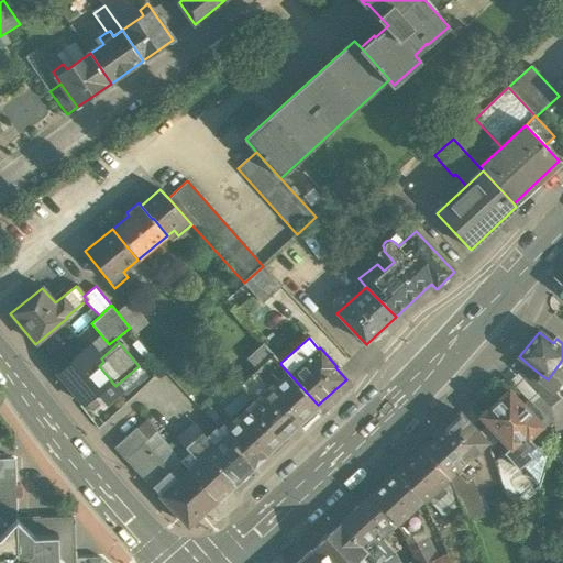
[(101,359),(90,345),(56,374),(84,406),(98,394),(111,382),(112,382),(99,366),(103,362),(101,359)]
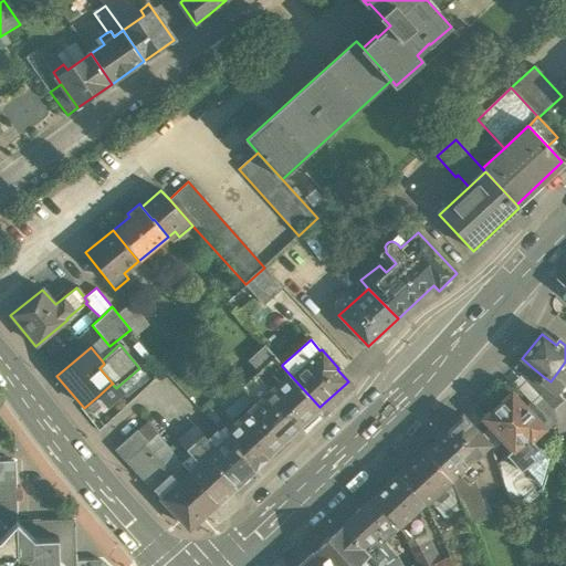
[(265,347),(252,359),(261,369),(274,357),(265,347)]
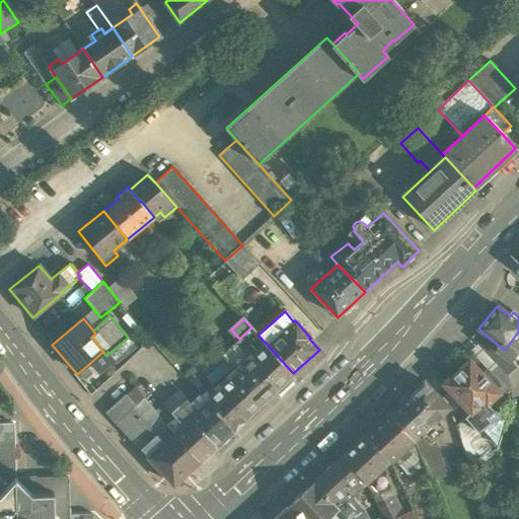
[(258,335),(251,327),(239,339),(220,356),(234,371),(204,398),(232,429),(293,373),(258,336),(258,335)]
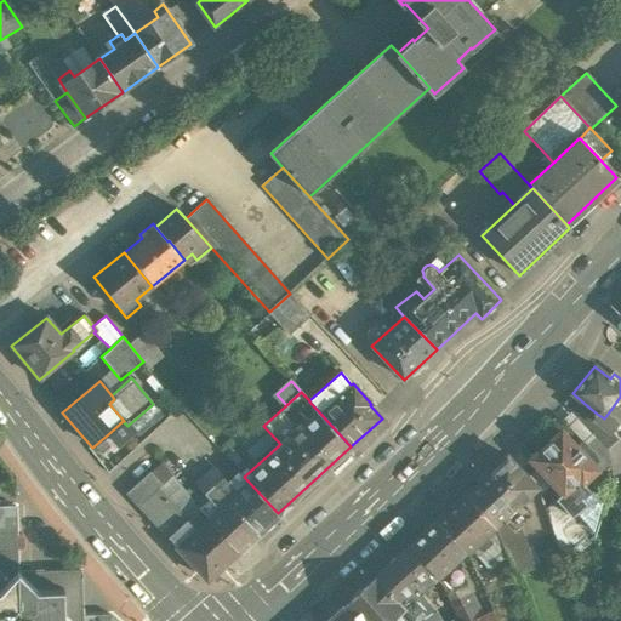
[(571,393),(564,403),(573,411),(575,414),(584,403),(573,393),(571,393)]
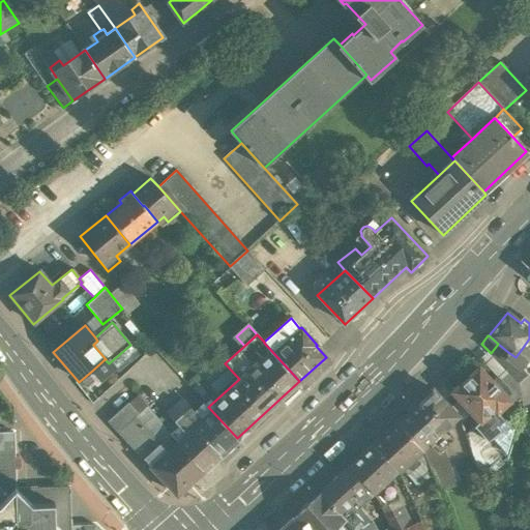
[(529,354),(522,349),(516,357),(509,353),(506,357),(529,375),(529,373),(529,354)]
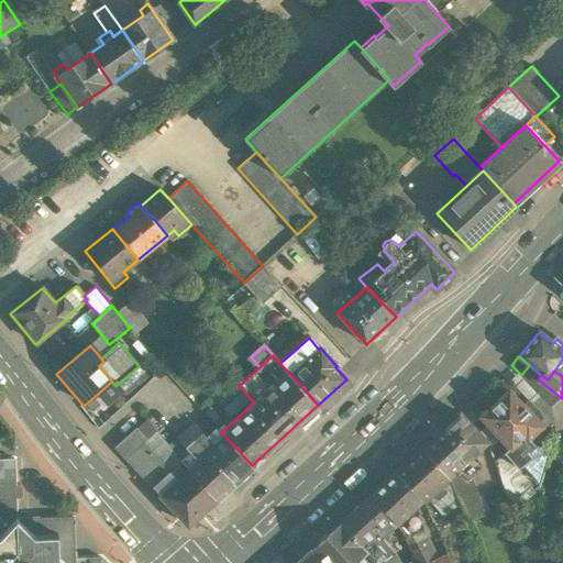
[(521,375),(519,373),(509,381),(528,401),(528,400),(529,401),(538,393),(521,375)]
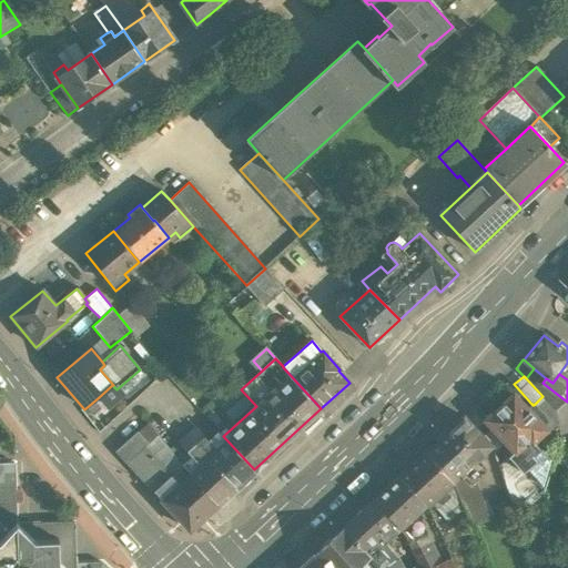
[(112,385),(99,397),(108,407),(122,394),(118,388),(117,389),(112,385)]
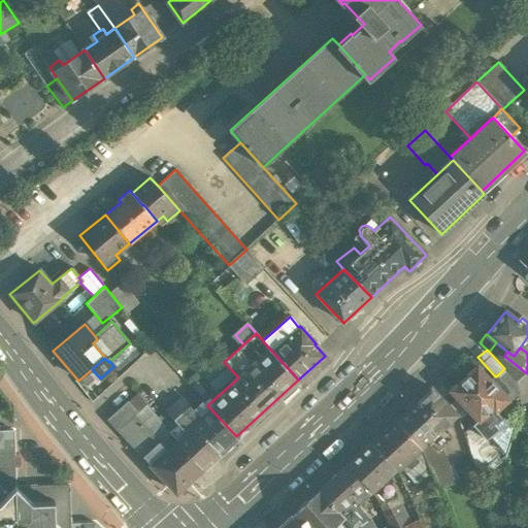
[(490,381),(477,368),(459,384),(456,384),(454,385),(452,386),(451,389),(451,391),(451,393),(453,395),(455,397),(457,397),(479,420),(480,421),(485,416),(493,424),(494,423),(501,416),(497,410),(508,399),(503,393),(508,389),(496,376),(495,375),(495,376),(490,381)]
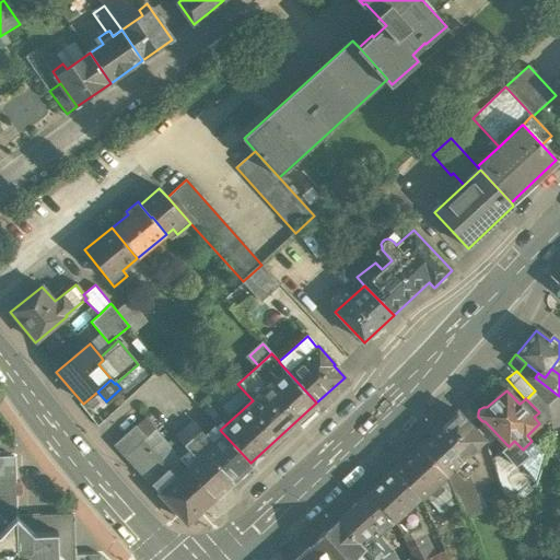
[(548,405),(535,391),(526,399),(539,412),(534,417),(539,423),(551,421),(548,405)]
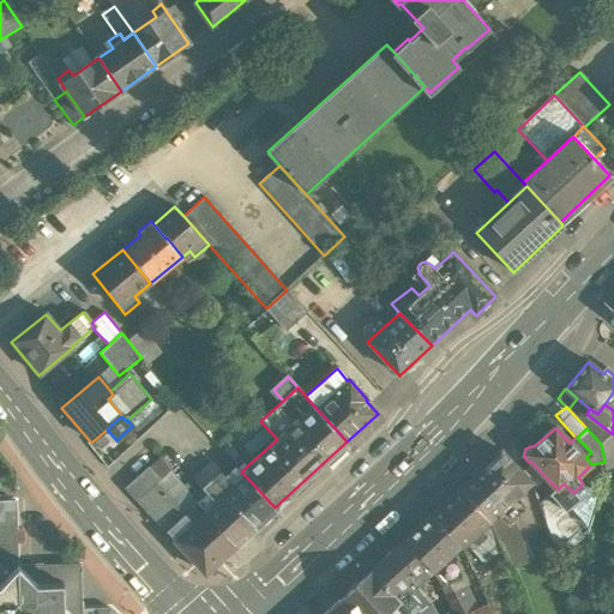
[(501,451),(461,488),(491,521),(500,511),(509,519),(510,518),(522,506),(515,499),(533,482),(501,451)]
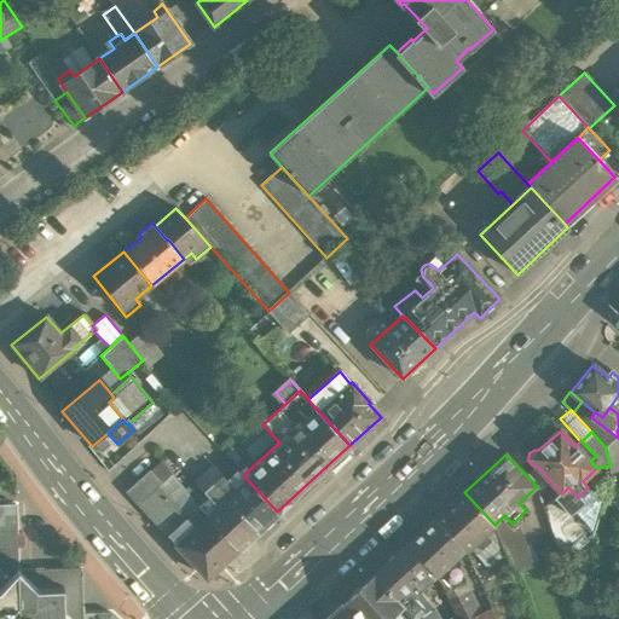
[(166,467),(157,473),(163,481),(172,475),(166,467)]
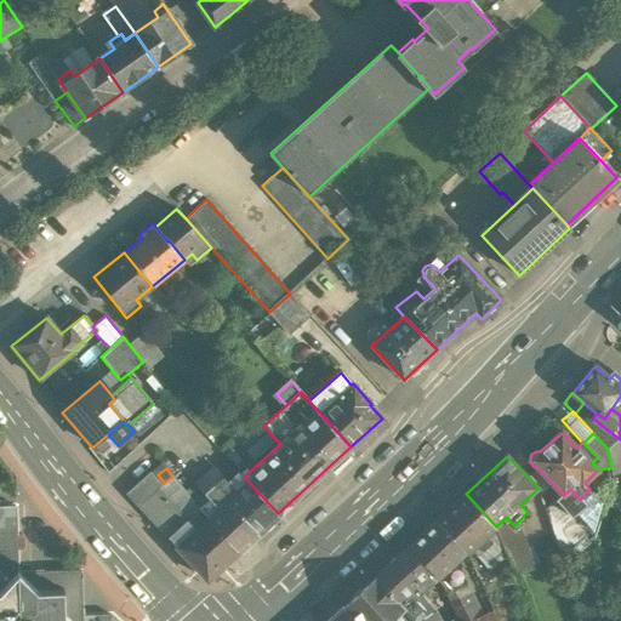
[(241,474),(231,485),(222,476),(212,485),(257,533),(278,513),(244,477),(241,474)]
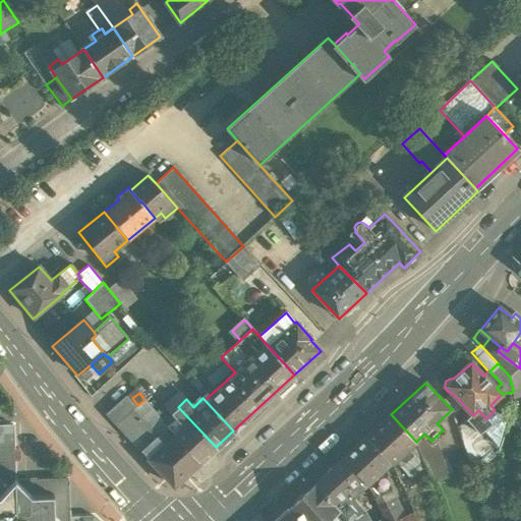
[(216,447),(178,407),(171,413),(178,421),(169,429),(173,436),(198,462),(216,447)]
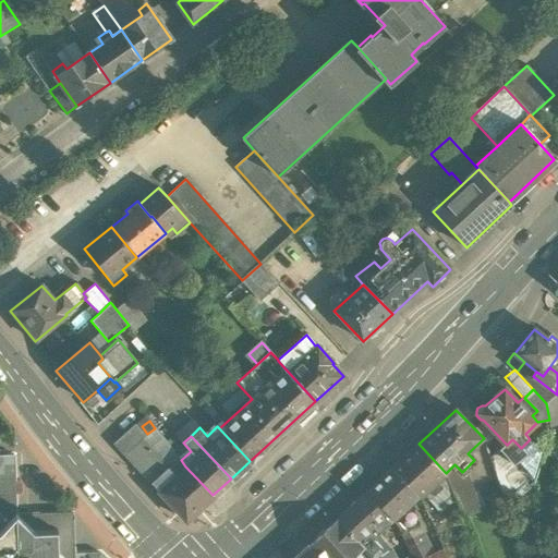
[(177,475),(142,438),(124,455),(182,517),(189,517),(213,495),(185,466),(177,475)]
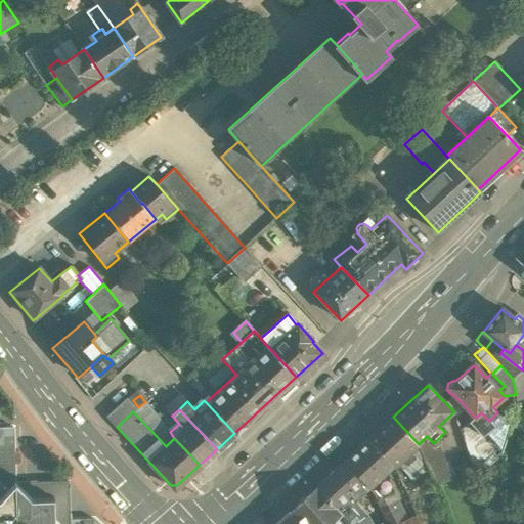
[(507,421),(498,411),(497,412),(490,420),(494,424),(486,432),(500,446),(507,421)]
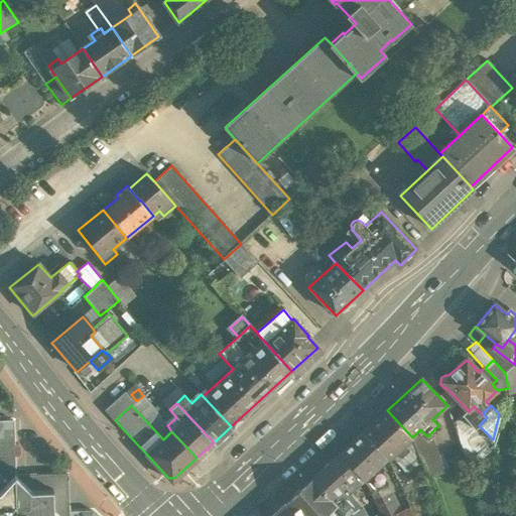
[(474,406),(469,411),(468,410),(462,415),(463,415),(475,428),(478,426),(479,425),(487,417),(483,413),(482,414),(474,406)]
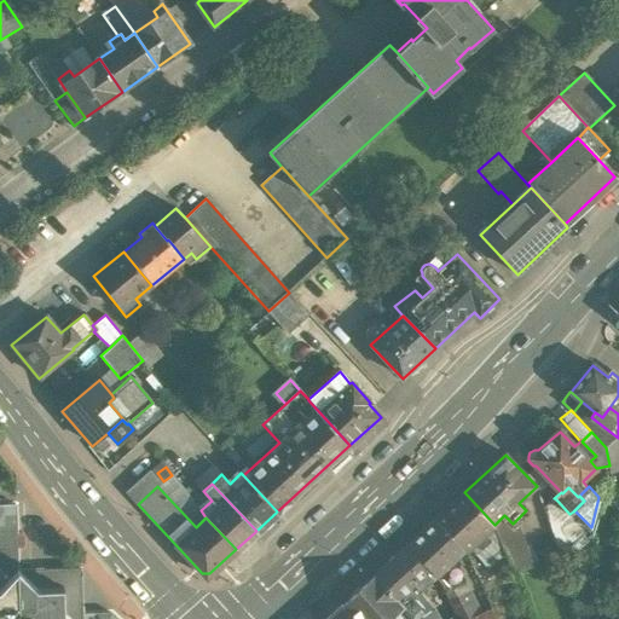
[(464,492),(435,520),(464,553),(475,543),(481,549),(490,541),(484,534),(493,526),(495,525),(464,492)]
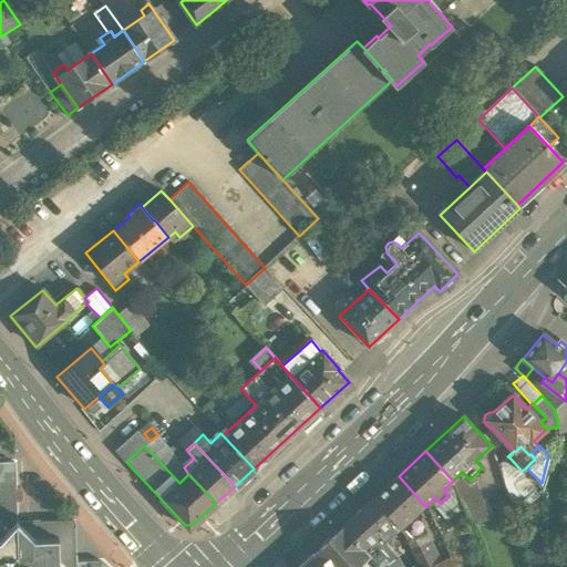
[(508,456),(498,465),(511,504),(512,504),(537,482),(525,468),(522,471),(508,456)]
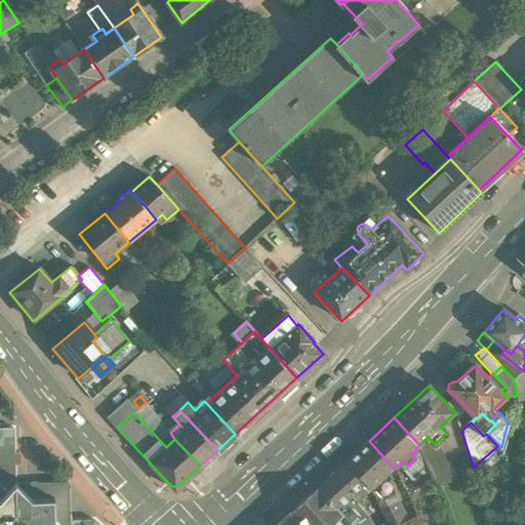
[(0,428),(0,498),(8,499),(10,499),(15,499),(14,483),(16,483),(15,466),(19,465),(21,462),(21,453),(18,452),(14,452),(14,429),(0,428)]
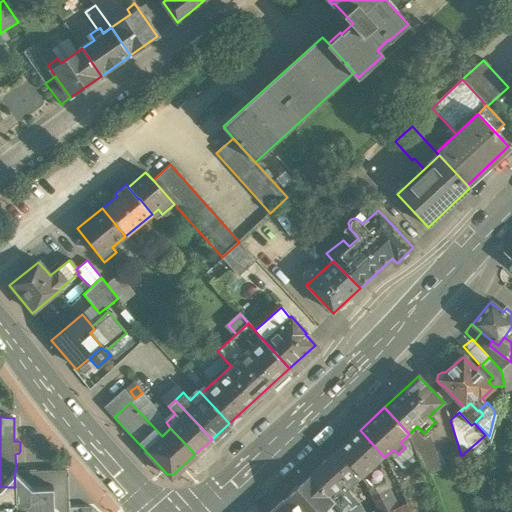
[(424,433),(417,426),(409,434),(408,435),(416,454),(423,473),(424,475),(439,469),(425,432),(424,433)]
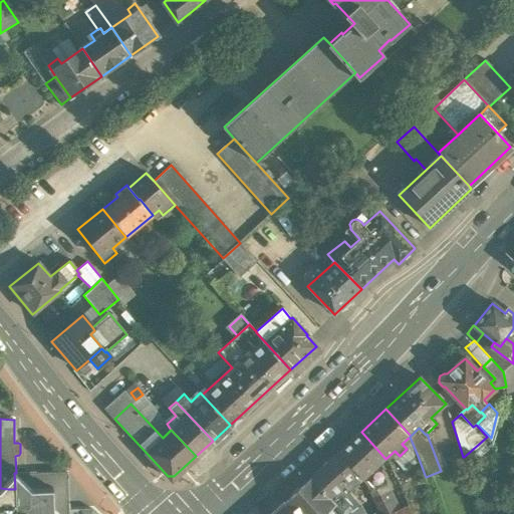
[(361,432),(337,453),(357,473),(361,478),(371,470),(386,459),(361,432)]
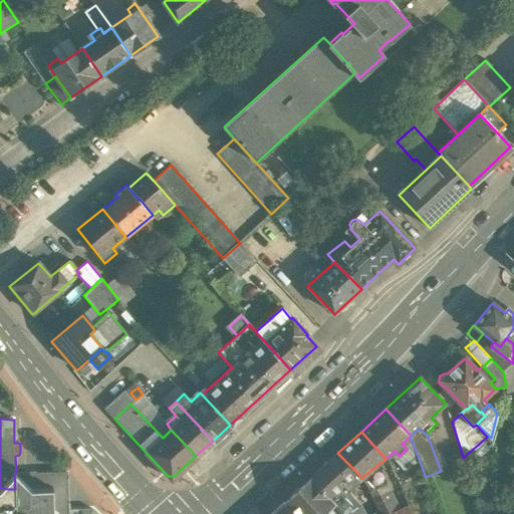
[(363,513),(356,501),(343,487),(357,473),(337,453),(311,478),(330,498),(329,498),(334,504),(341,513),(363,513)]
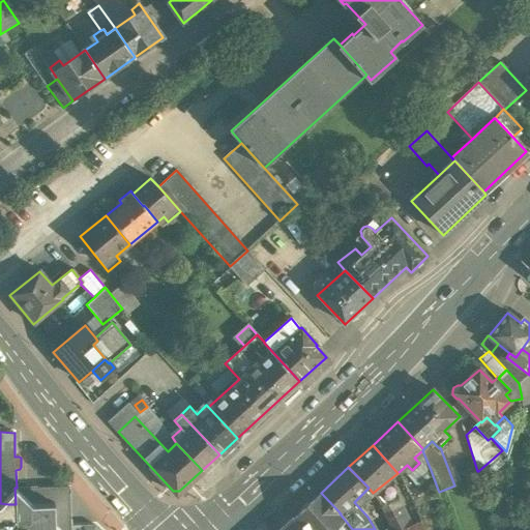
[(431,470),(420,474),(429,494),(438,490),(431,470)]
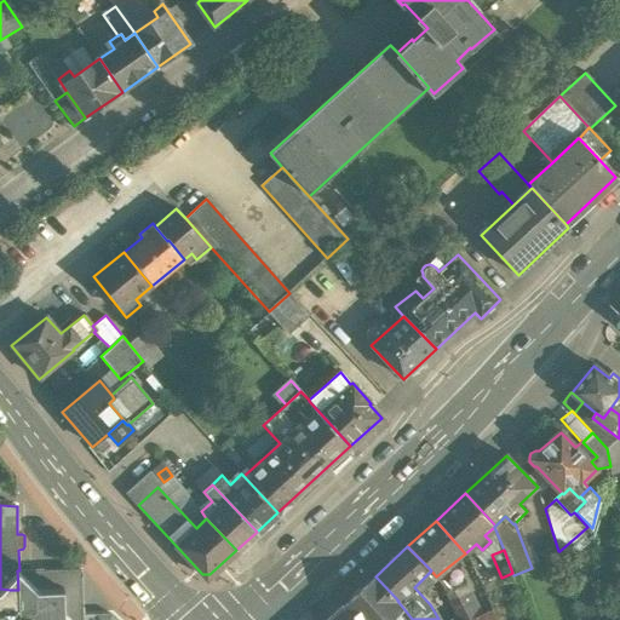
[(458,589),(448,567),(436,577),(436,578),(457,619),(497,619),(493,610),(483,616),(466,585),(458,589)]
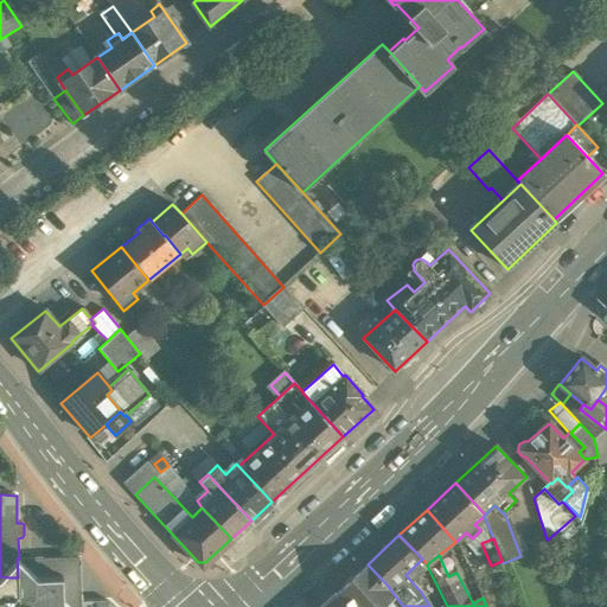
[(19,558),(17,558),(18,577),(12,577),(10,577),(0,576),(0,606),(82,606),(82,602),(81,556),(19,558)]
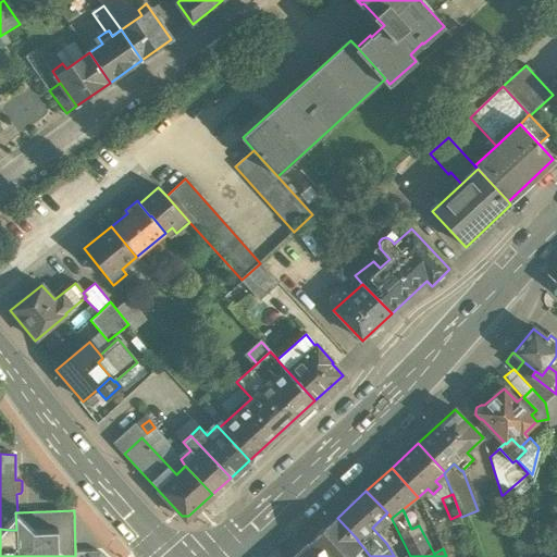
[(358,540),(337,518),(308,545),(319,556),(350,556),(354,554),(362,546),(357,540),(358,540)]
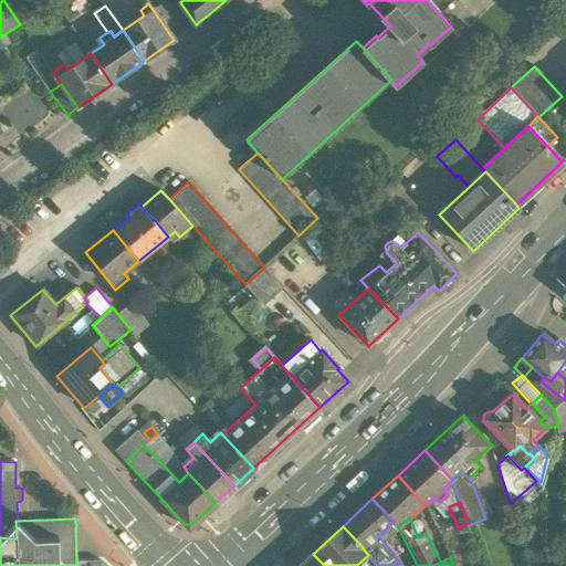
[(324,565),(313,554),(300,565),(324,565)]
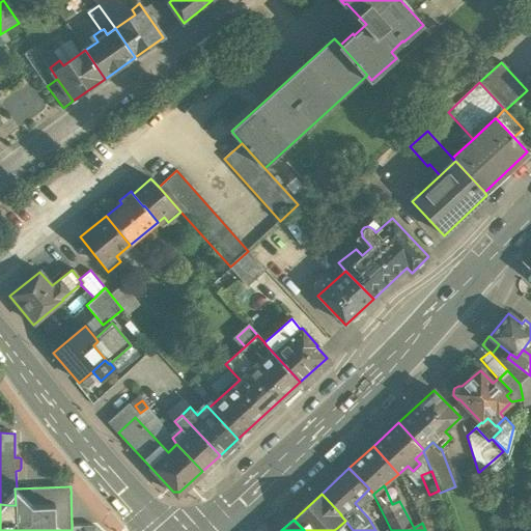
[(353,530),(345,521),(337,528),(340,530),(353,530)]
